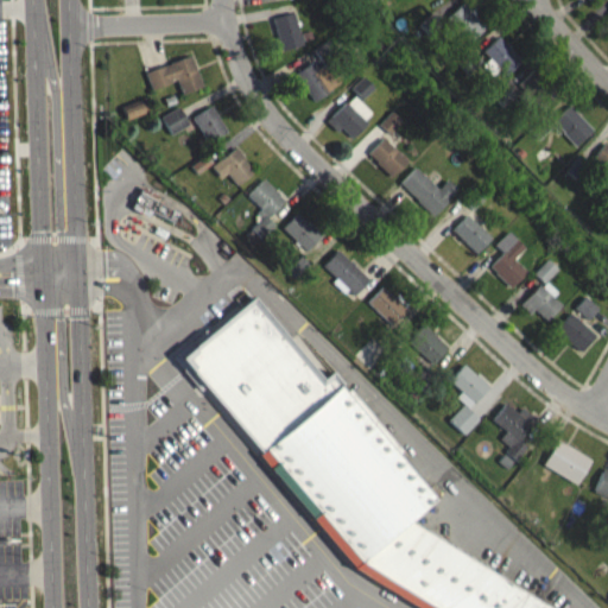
[(464,4),(472,12),(474,10),(477,14),(475,16),(486,29),(470,43),(461,32),(454,38),(442,25),(449,19),(448,18),(464,4)]
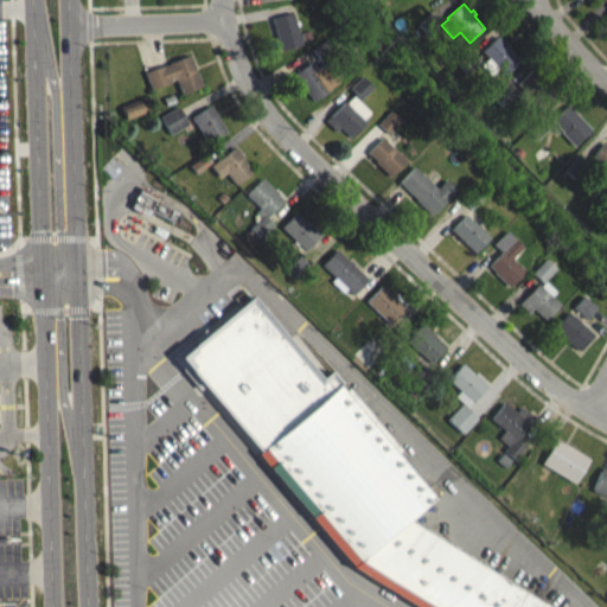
[(443,21),(428,36),(419,25),(434,11),(443,21)]
